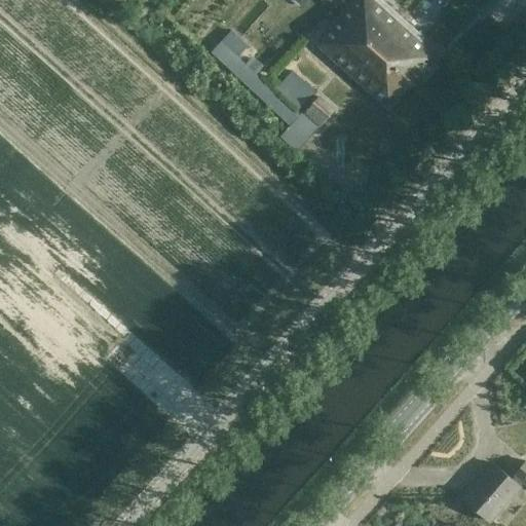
[(317,46),(377,100),(388,109),(438,54),(422,40),(425,37),(384,0),(352,0),(329,27),(332,30),(317,46)]
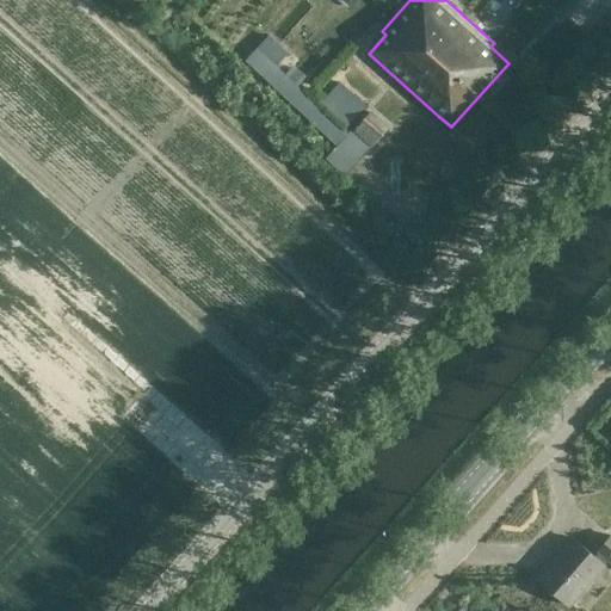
[(335,146),(347,134),(298,86),(308,76),(295,65),(285,74),(277,66),(289,54),(271,36),(259,50),(258,48),(246,61),(335,146)]
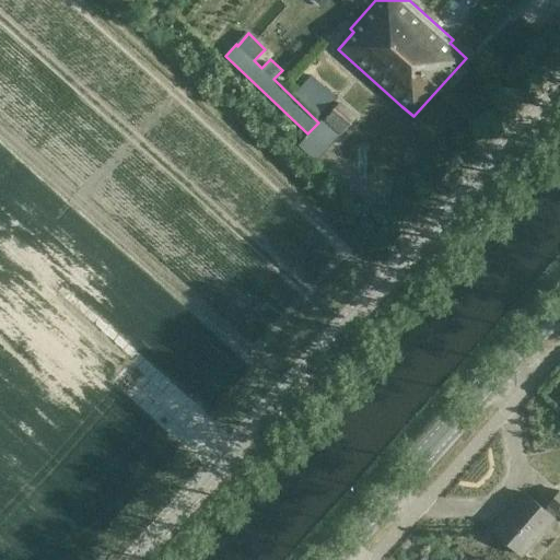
[(319,116),(337,96),(312,76),(294,94),(319,116)]
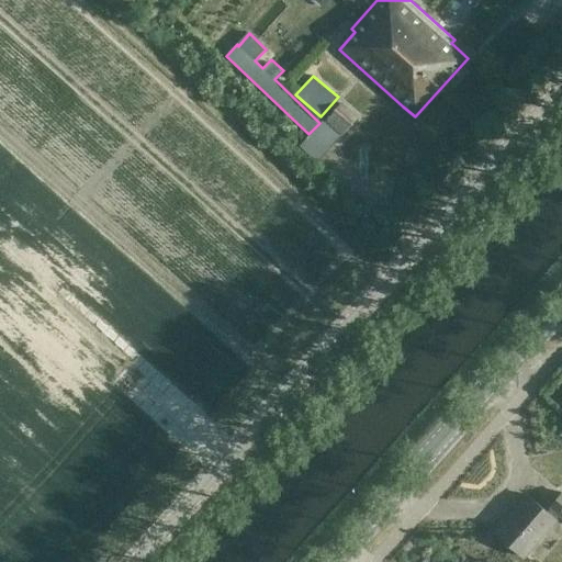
[(356,116),(346,107),(341,102),(324,121),(340,135),(356,116)]
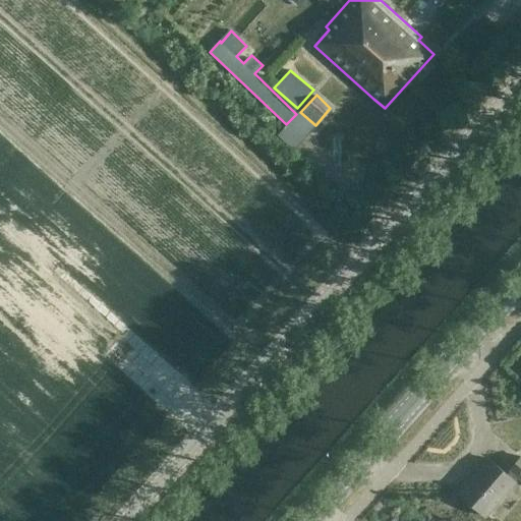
[(294,150),(315,126),(299,112),(278,135),(294,150)]
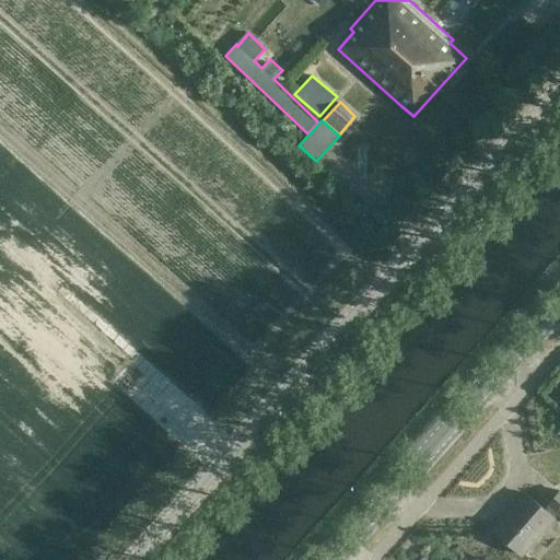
[(527,492),(494,529),(523,555),(559,512),(559,487),(550,479),(540,491),(534,499),(527,492)]
